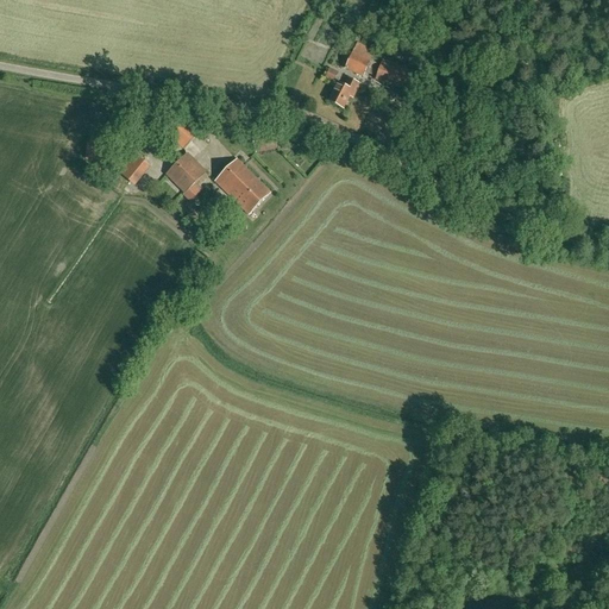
[(363,79),(365,73),(374,76),(378,64),(370,61),(374,49),(357,42),(344,69),(363,79)]
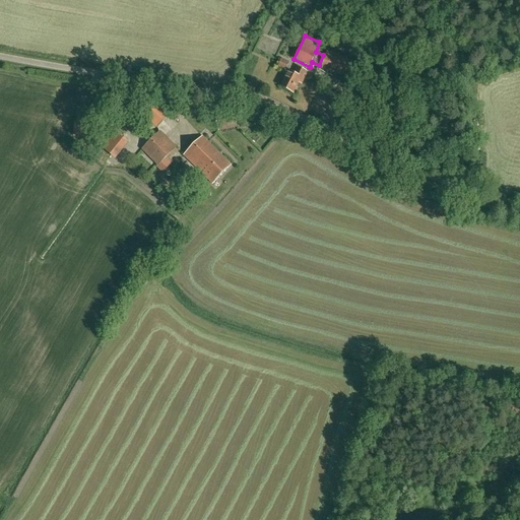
[(326,52),(320,68),(348,78),(354,61),(326,52)]
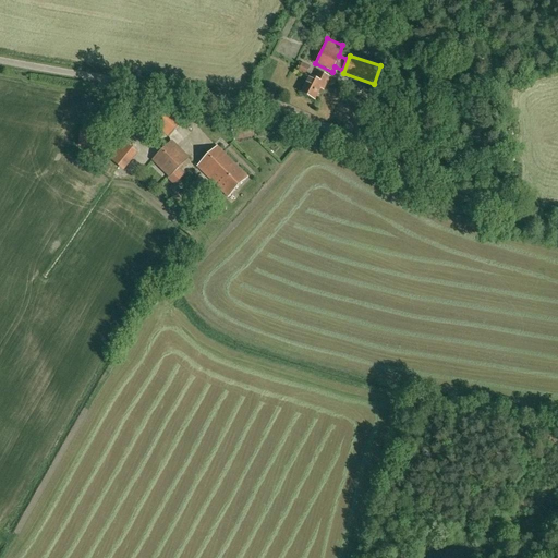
[(305,76),(311,67),(302,62),(296,72),(305,76)]
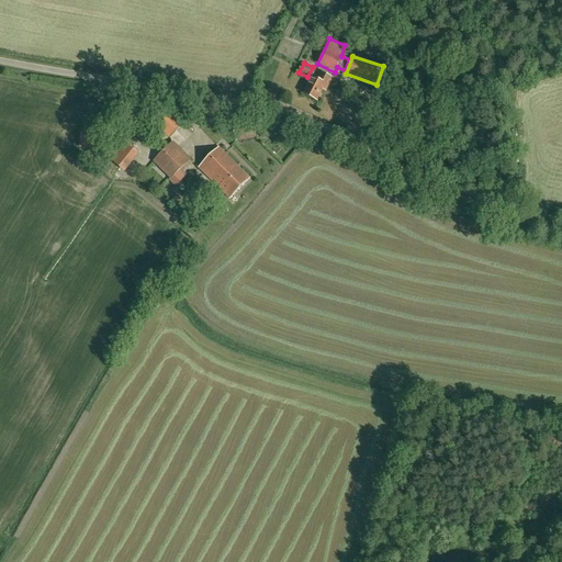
[(332,78),(321,72),(317,79),(312,77),(303,93),(316,100),(323,89),(325,90),(332,78)]
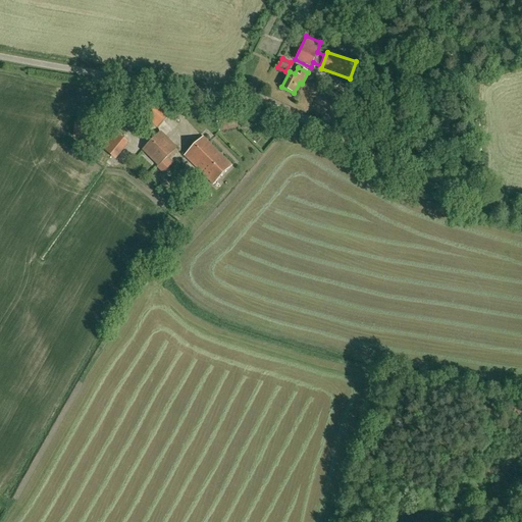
[(157,129),(170,114),(151,97),(138,112),(157,129)]
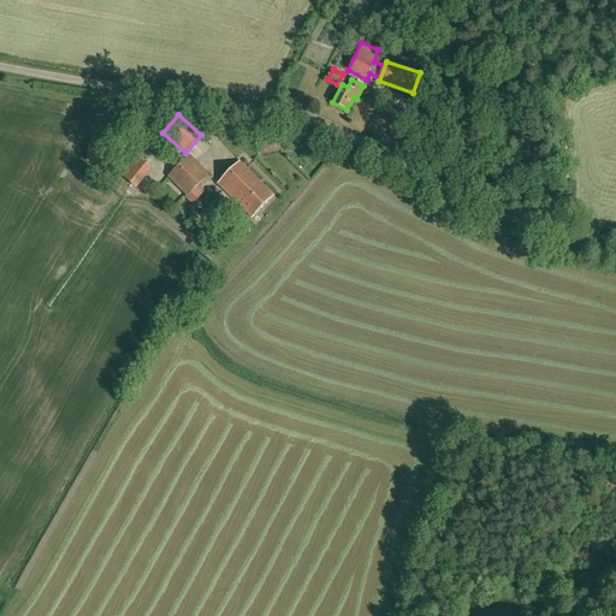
[(278,129),(254,135),(259,155),(283,150),(278,129)]
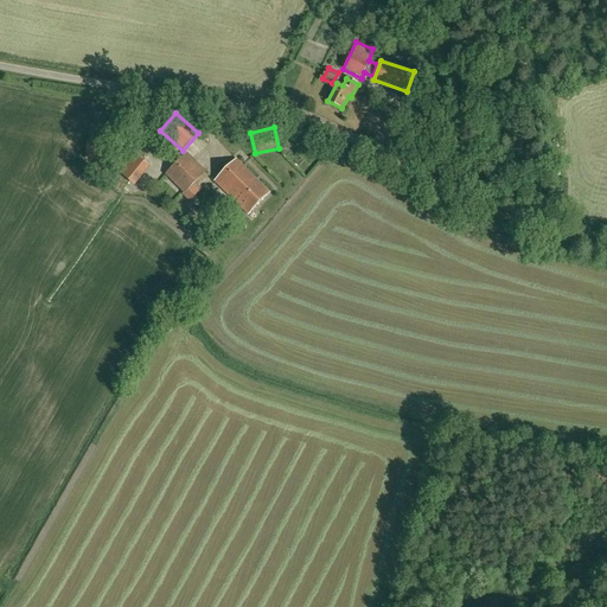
[(205,172),(186,153),(170,170),(171,171),(167,176),(184,193),(191,200),(199,192),(192,185),(205,172)]
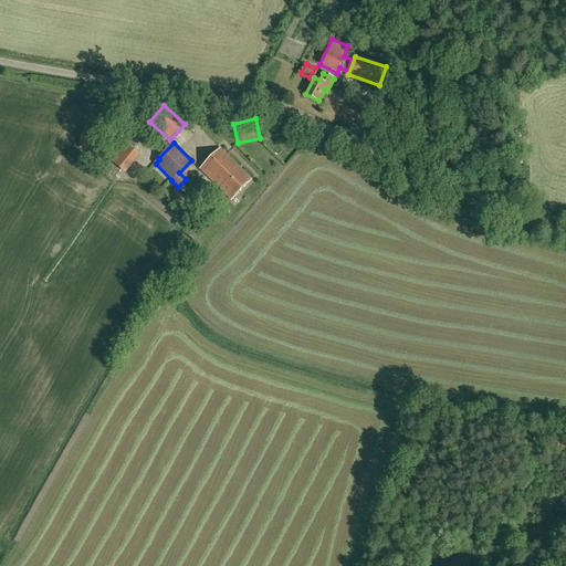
[(252,179),(220,147),(199,169),(231,201),(252,179)]
